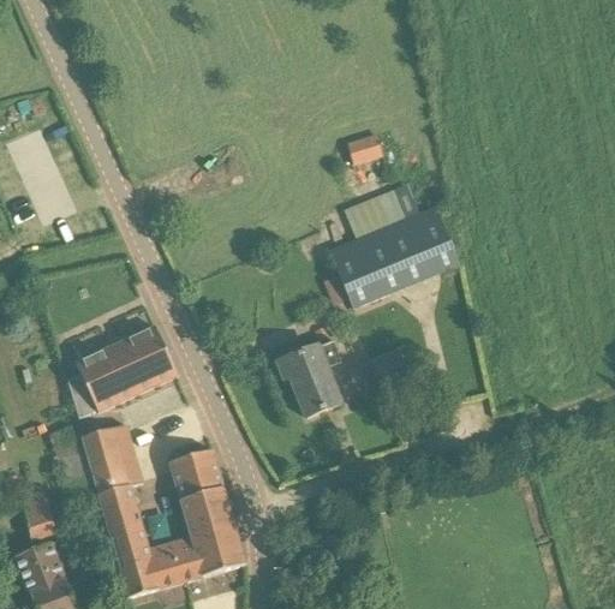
[(378,131),(347,141),(354,163),(384,154),(378,131)]
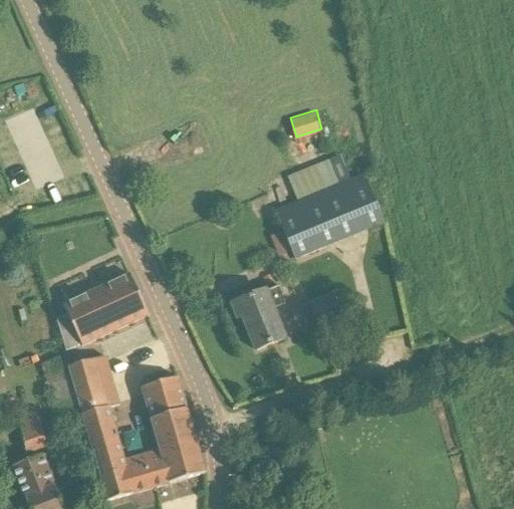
[(295,257),(355,232),(384,220),(364,171),(275,208),(295,257)]
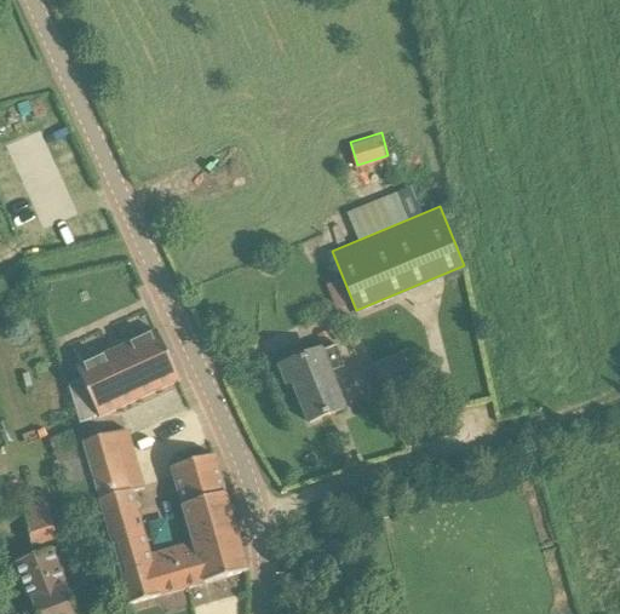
[(78,368),(98,418),(156,394),(178,384),(158,334),(135,344),(78,368)]
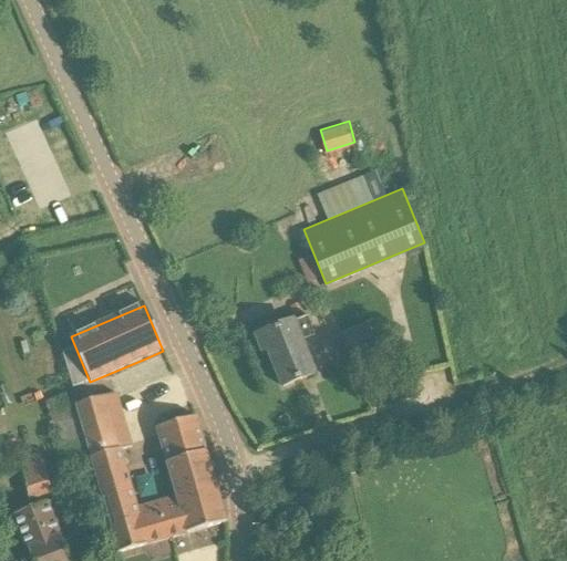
[(282,383),(318,370),(302,332),(315,328),(309,314),(297,319),(296,315),(257,332),(264,347),(268,346),(282,383)]
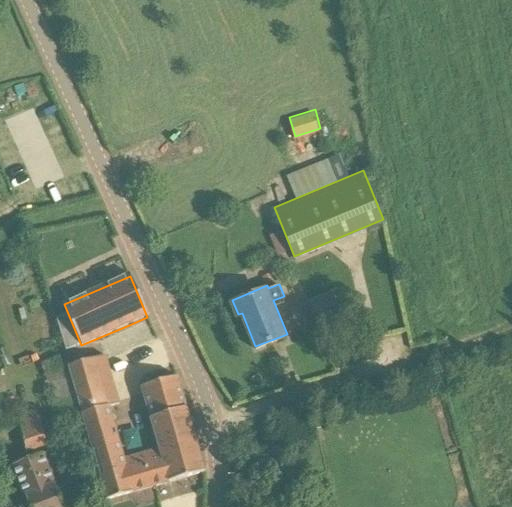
[(330,289),(307,299),(318,324),(341,314),(330,289)]
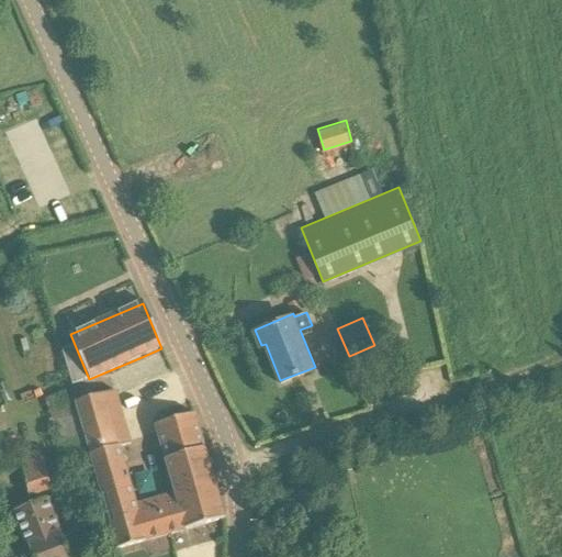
[(88,448),(74,401),(71,401),(67,389),(45,396),(48,408),(52,407),(54,415),(49,416),(62,456),(88,448)]
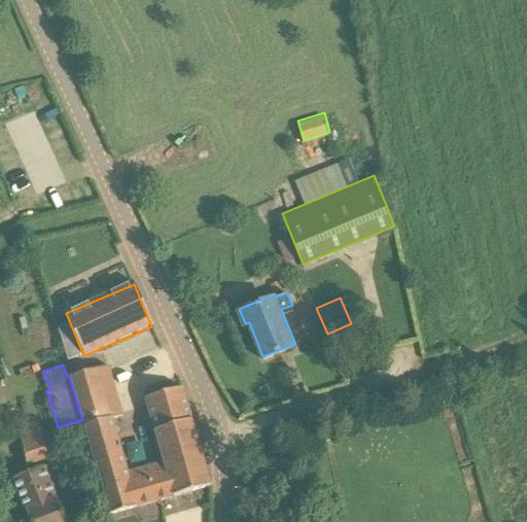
[(103,490),(109,511),(211,481),(188,404),(182,384),(142,395),(148,416),(164,466),(131,477),(112,415),(108,416),(107,413),(94,368),(69,376),(82,420),(103,490)]
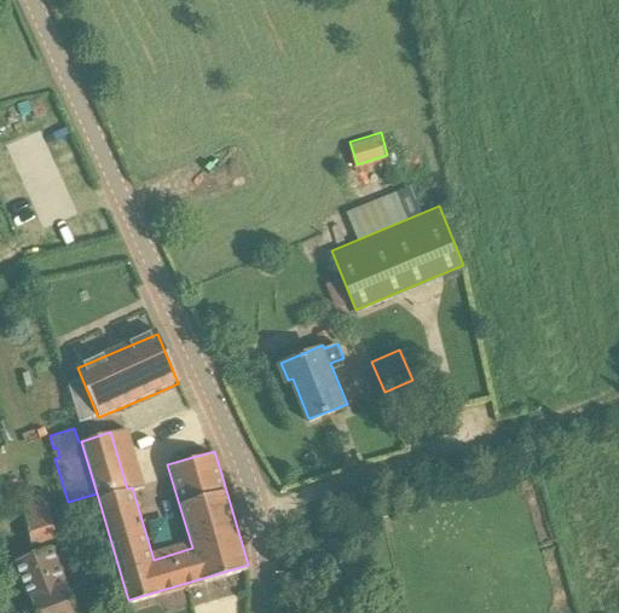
[(0,561),(59,544),(45,493),(0,505),(0,561)]
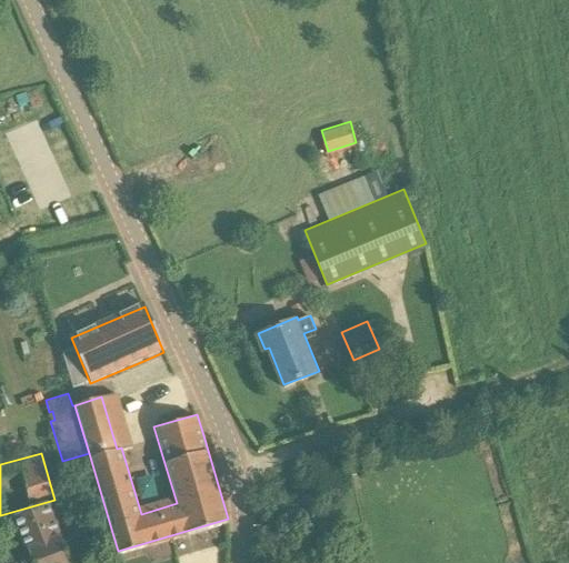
[(71,562),(50,502),(9,515),(11,522),(16,521),(29,562),(27,562),(71,562)]
